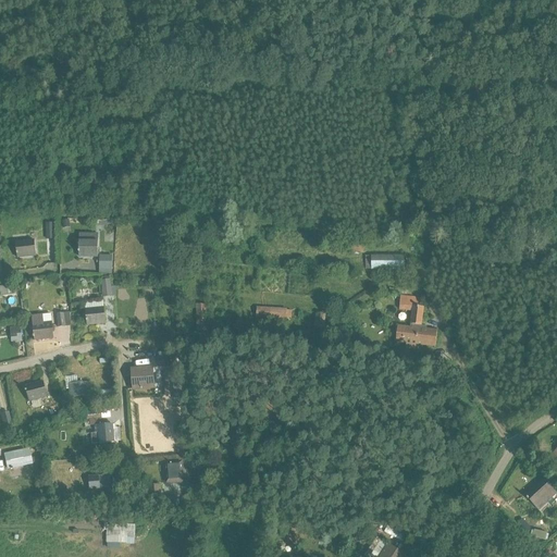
[(98,258),(98,234),(79,234),(79,258),(98,258)]
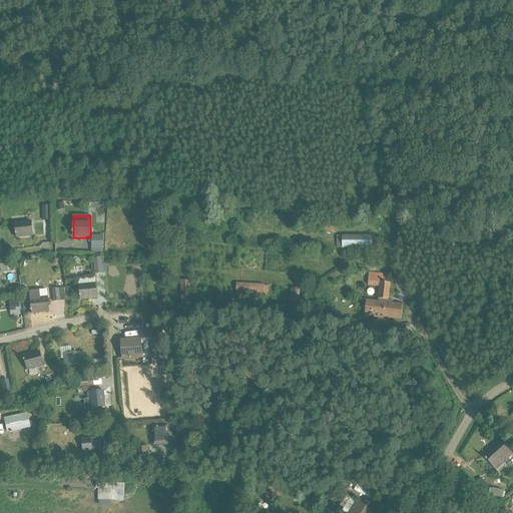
[(315,221),(315,217),(305,216),(305,217),(299,216),(299,226),(304,226),(304,228),(314,229),(314,228),(320,229),(321,221),(315,221)]
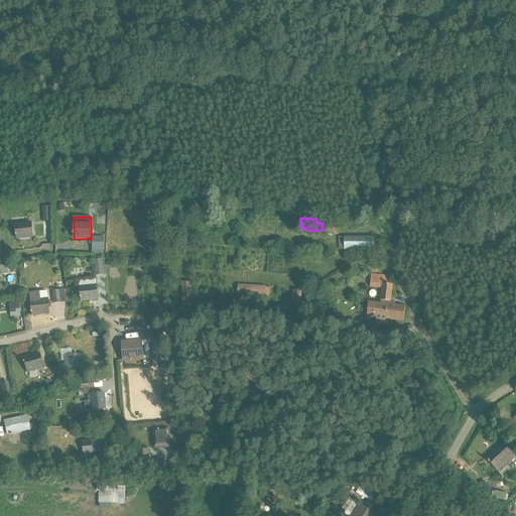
[(33,238),(32,223),(14,225),(16,240),(33,238)]
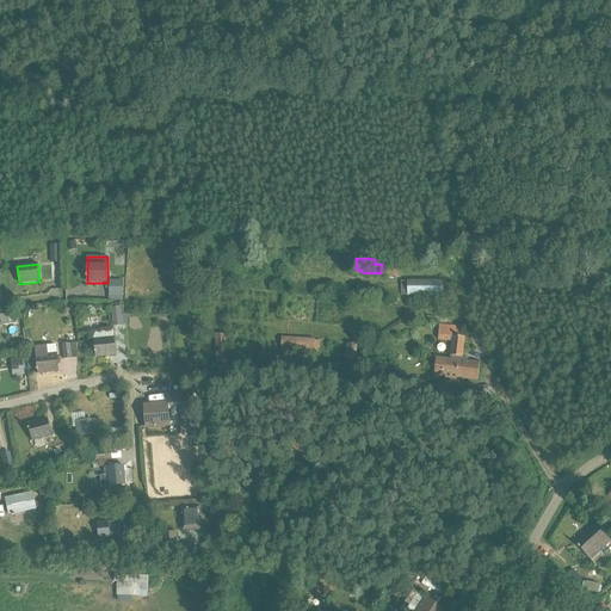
[(400,265),(384,264),(383,277),(399,278),(400,265)]
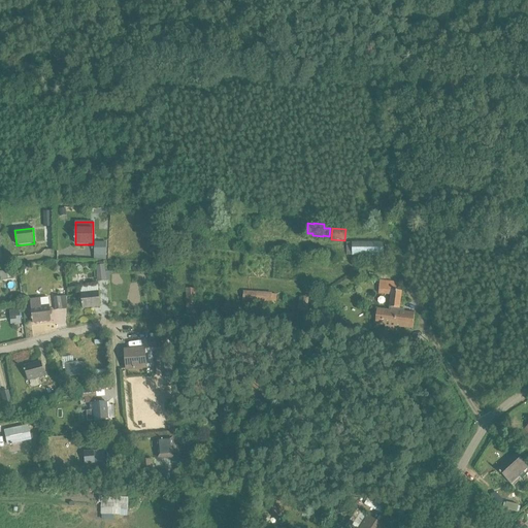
[(94,260),(106,260),(106,242),(94,242),(94,260)]
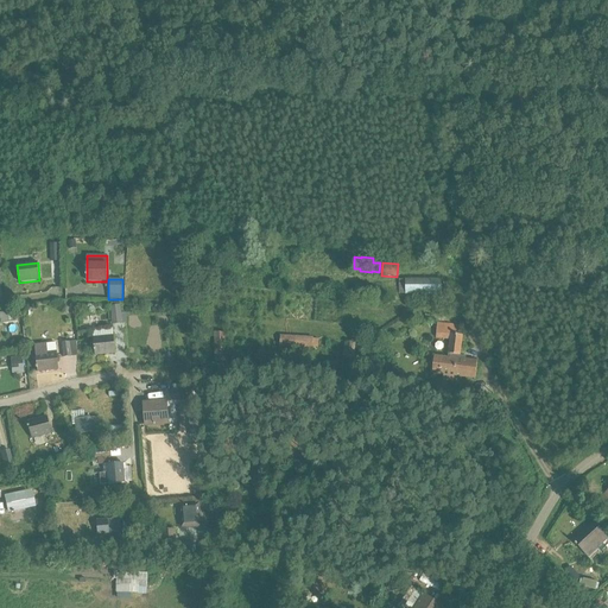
[(399,282),(399,295),(407,295),(407,296),(441,295),(439,280),(399,282)]
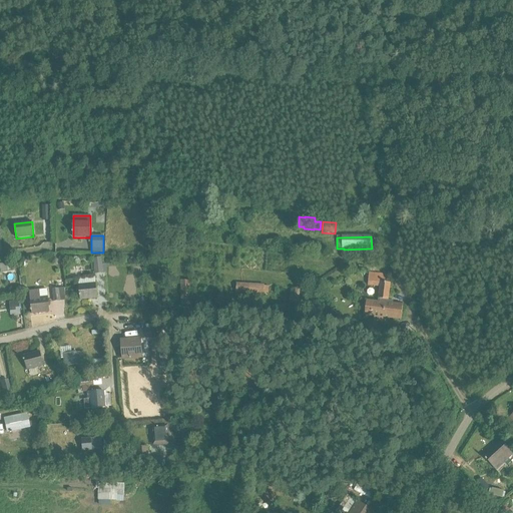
[(100,254),(94,255),(94,259),(93,259),(94,274),(103,273),(101,258),(101,259),(100,254)]
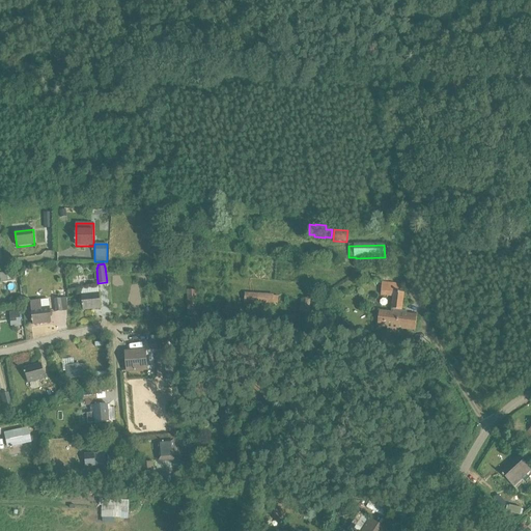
[(61,270),(54,267),(51,272),(58,275),(61,270)]
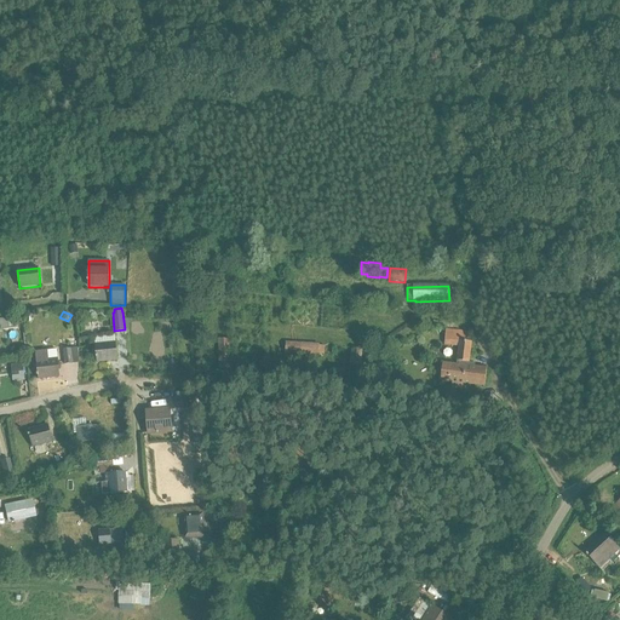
[(446,331),(445,345),(458,348),(457,362),(457,365),(443,363),(441,383),(452,384),(451,389),(463,390),(464,385),(484,388),(487,369),(474,368),(474,363),(469,363),(472,343),(465,343),(466,333),(446,331)]
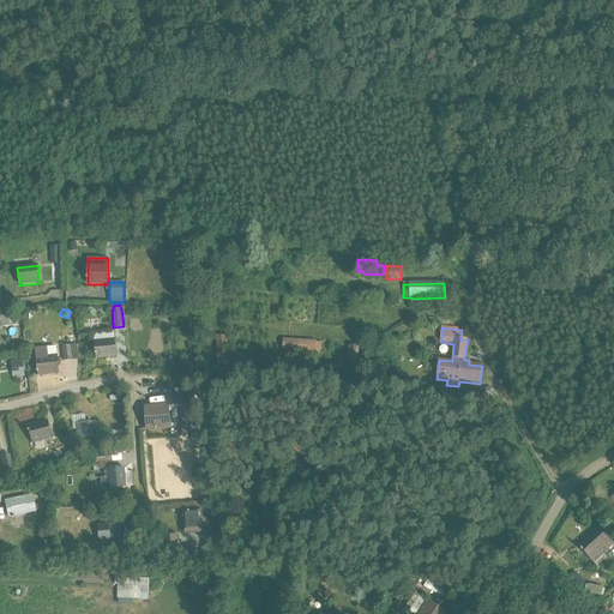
[(116,357),(114,332),(94,335),(96,359),(116,357)]
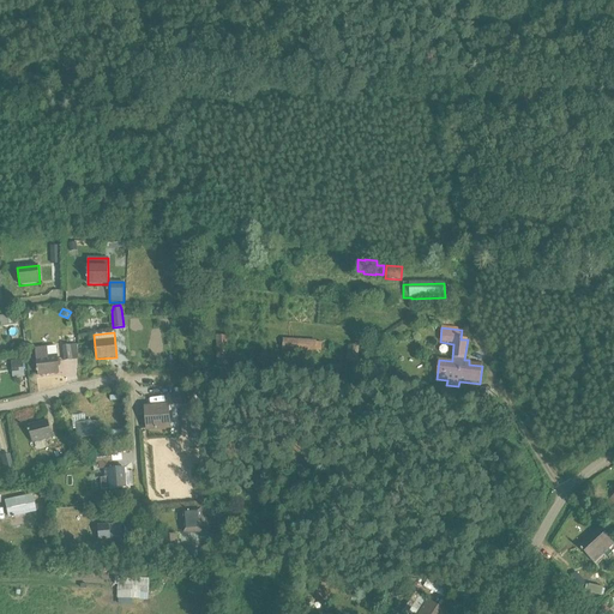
[(216,336),(217,366),(228,366),(228,336),(216,336)]
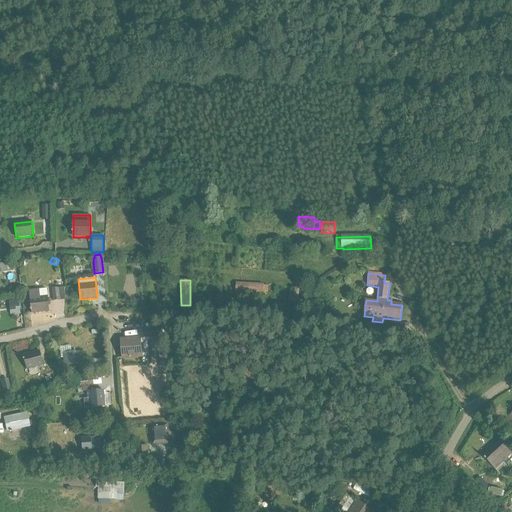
[(235,297),(263,299),(264,284),(236,283),(235,297)]
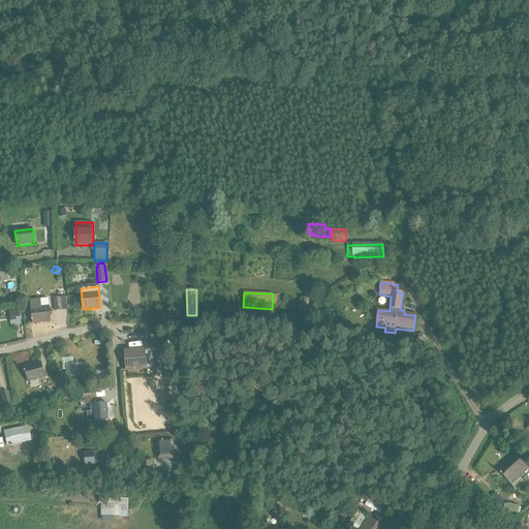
[(67,310),(66,298),(54,299),(55,311),(67,310)]
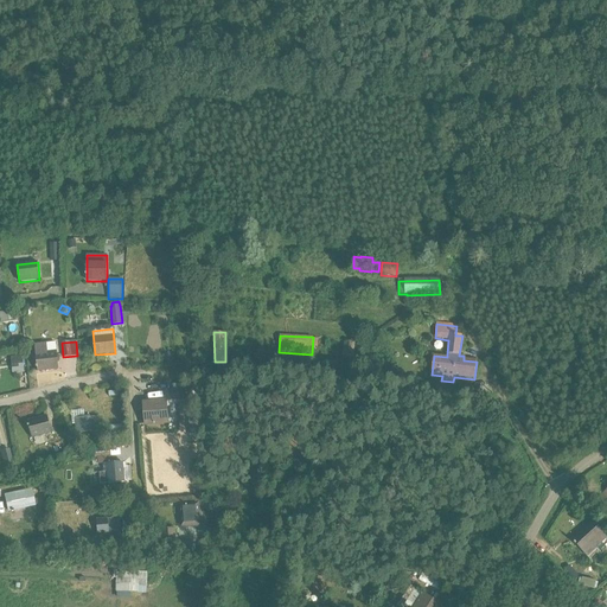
[(344,342),(342,357),(353,358),(356,343),(344,342)]
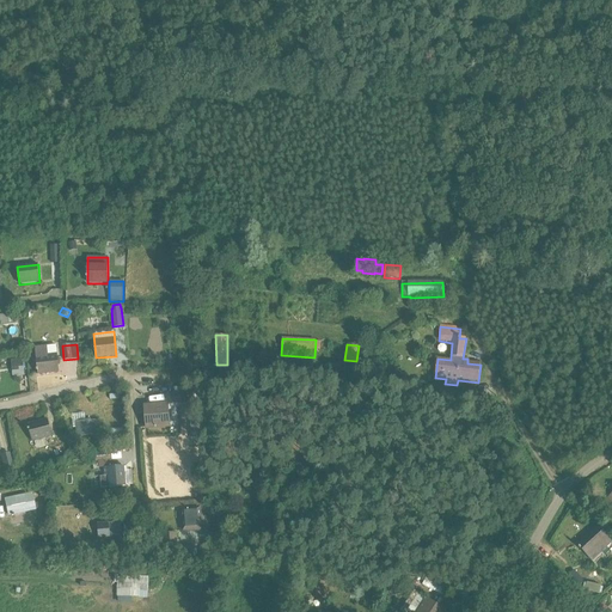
[(59,373),(56,346),(35,348),(38,375),(59,373)]
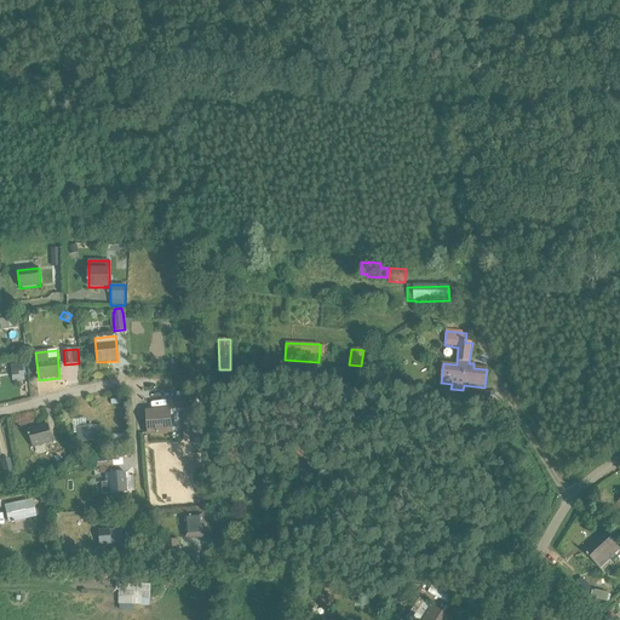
[(24,382),(23,365),(11,365),(12,383),(24,382)]
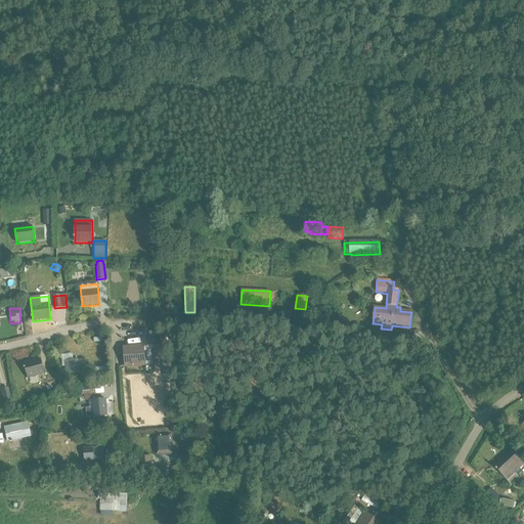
[(165,345),(164,336),(148,336),(149,345),(165,345)]
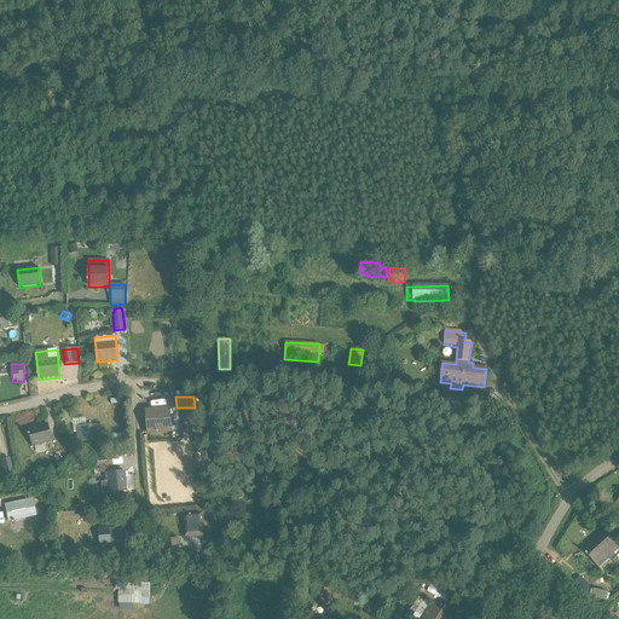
[(149,433),(172,431),(171,410),(146,412),(149,433)]
